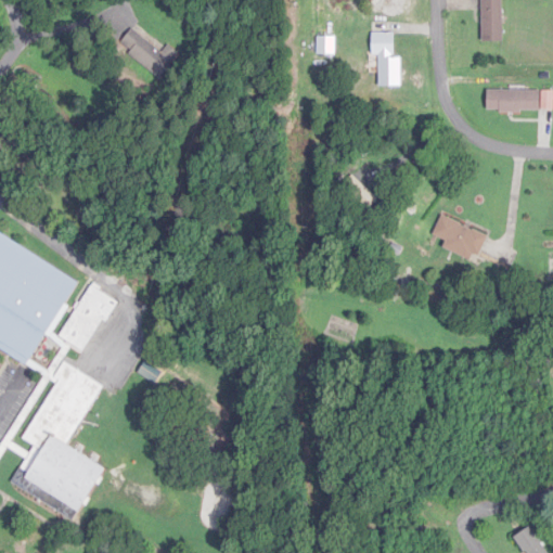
[(480,0),(480,39),(501,39),(501,0),(480,0)]
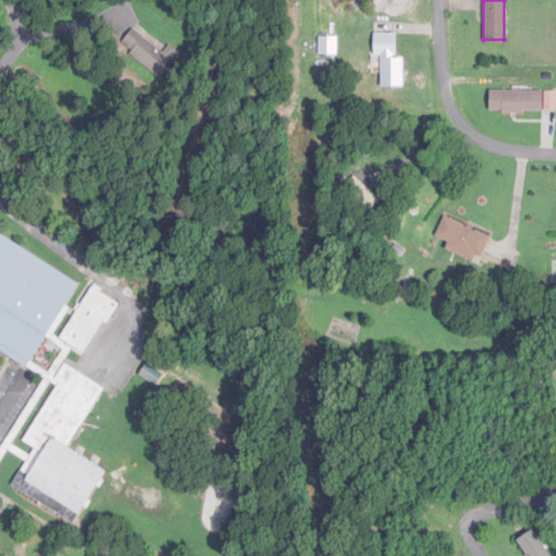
[(118,46),(164,76),(179,55),(167,45),(164,50),(131,27),(118,46)]
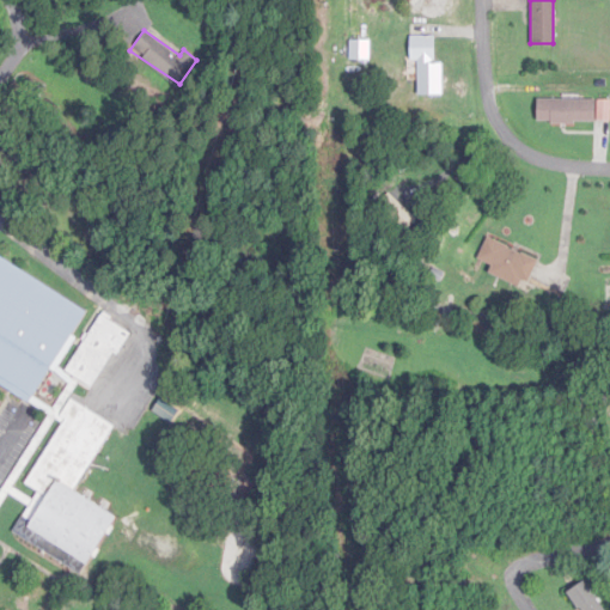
[(441,61),(434,61),(434,34),(409,34),(409,60),(418,60),(418,95),(441,95),(441,61)]
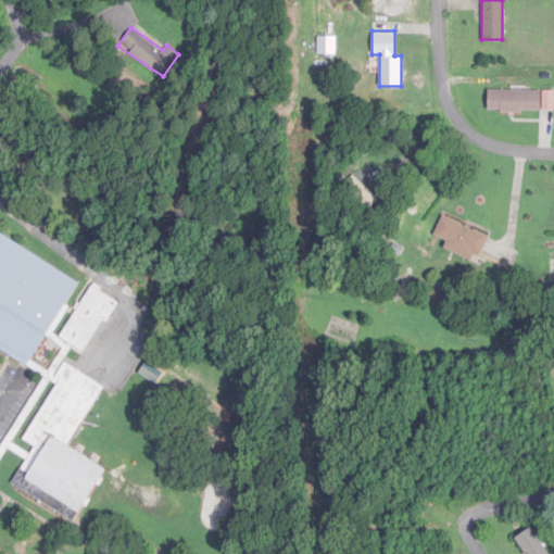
[(317,53),(334,53),(334,36),(317,36),(317,53)]
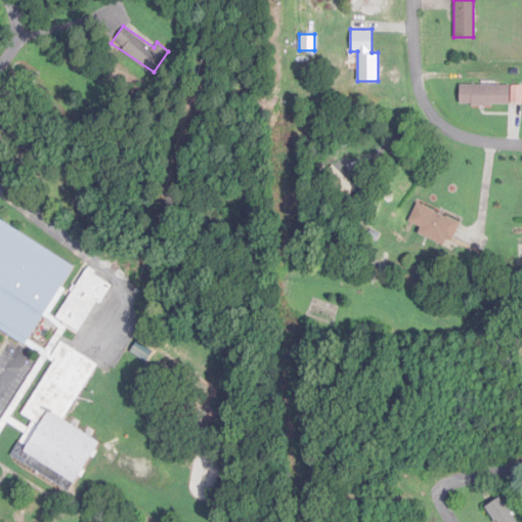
[(510,84),(459,84),(459,103),(510,103),(510,84)]
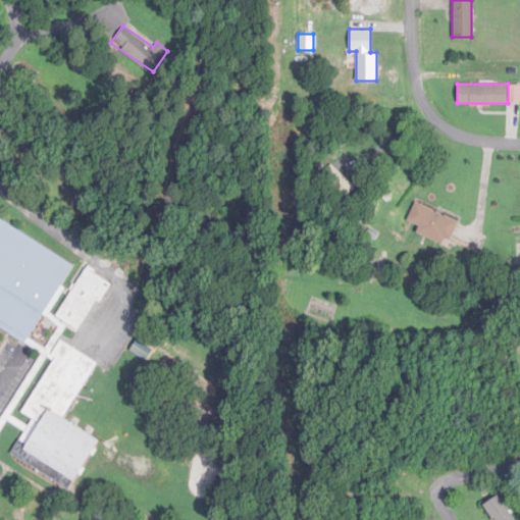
[(418,225),(415,232),(448,246),(458,220),(414,202),(406,220),(418,225)]
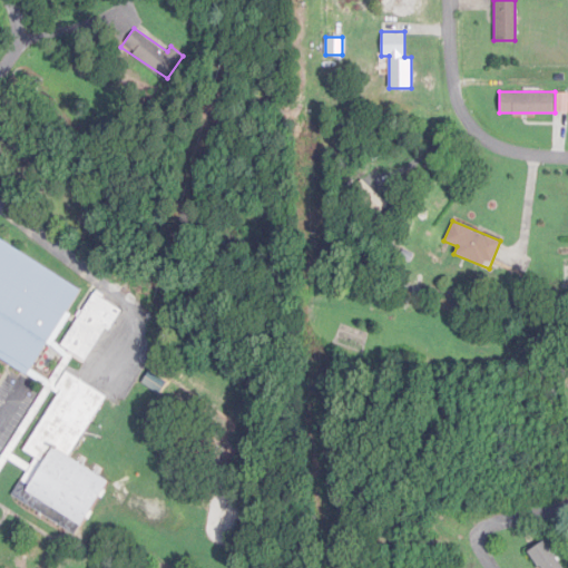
[(0,355),(29,373),(79,287),(0,240),(0,355)]
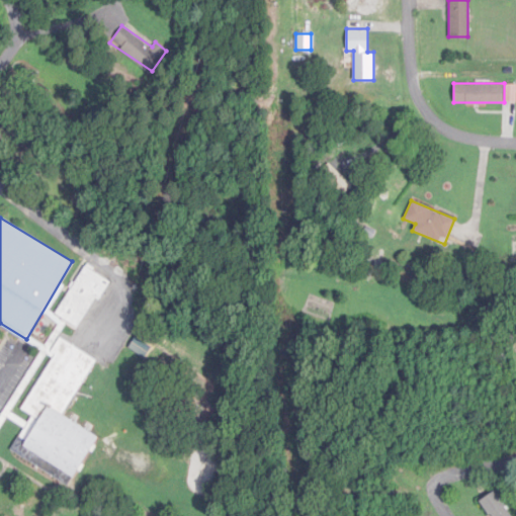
[(81,328),(108,278),(83,265),(57,314),(81,328)]
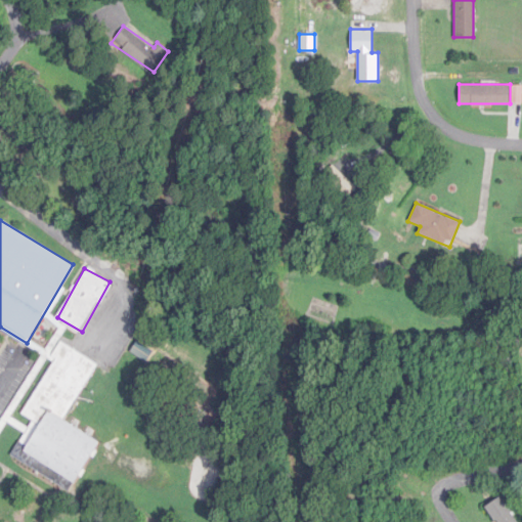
[(71,489),(98,439),(62,420),(96,361),(61,342),(30,400),(22,396),(14,408),(33,419),(26,430),(27,430),(11,457),(71,489)]
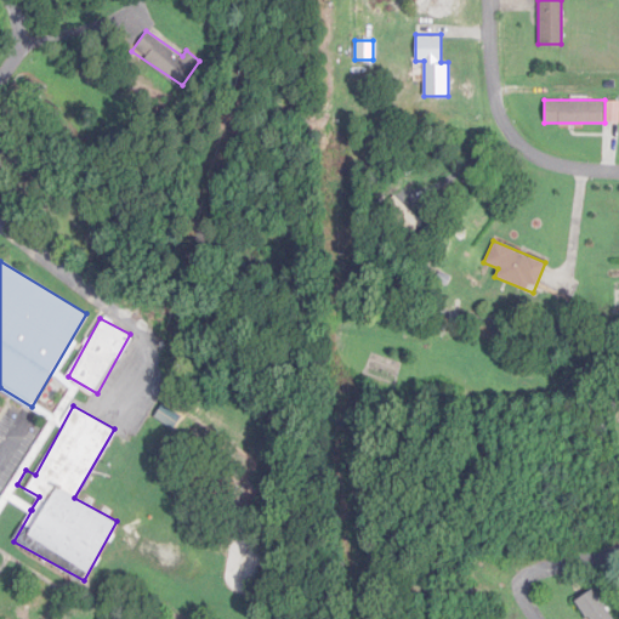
[(613,618),(592,588),(575,600),(589,618),(613,618)]
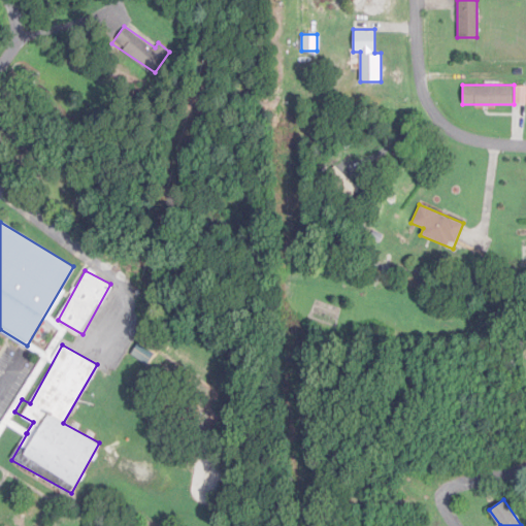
All buildings are outlined.
